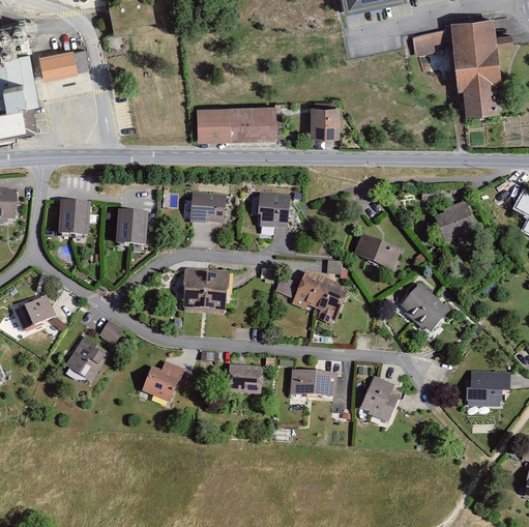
[(154,19),(150,0),(122,0),(107,3),(113,35),(136,31),(134,23),(154,19)]
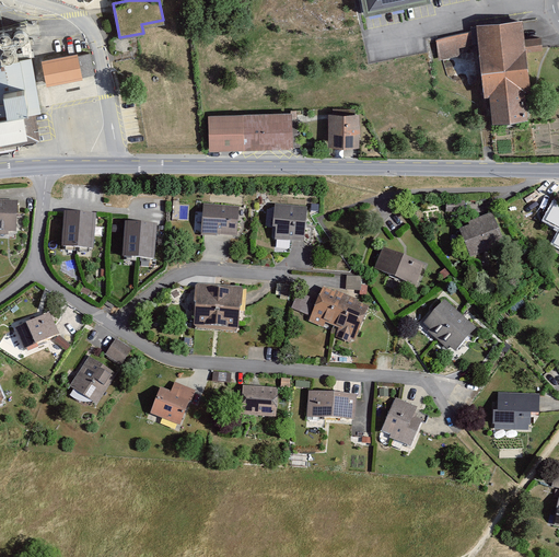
[(372,0),(374,11),(432,0),(372,0)]
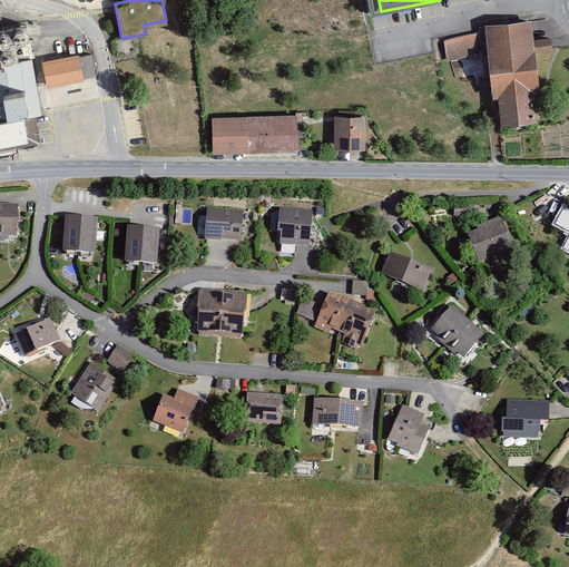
[(532,36),(530,18),(482,22),(483,33),(443,38),(445,50),(447,64),(486,59),(490,96),(494,95),(498,124),(536,119),(533,91),(539,91),(535,49),(552,48),(551,33),(532,36)]
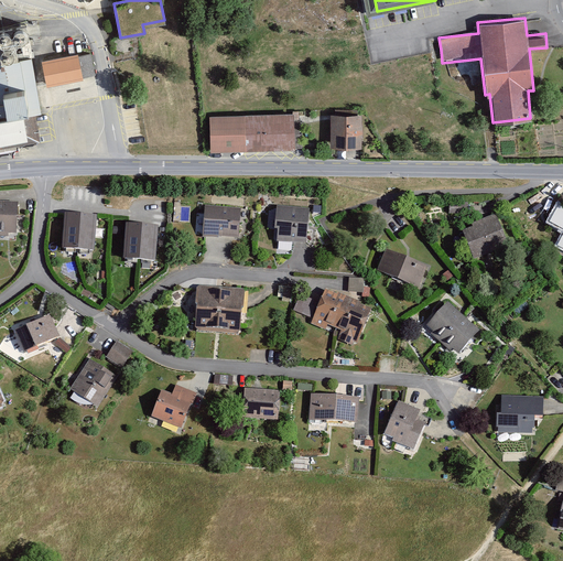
[(90,49),(40,58),(44,83),(95,74),(90,49)]
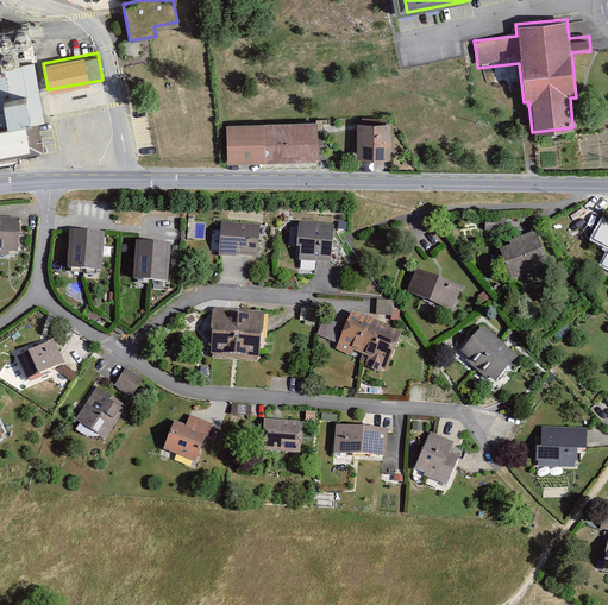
[(0,157),(43,150),(37,121),(44,120),(33,60),(0,64),(0,157)]
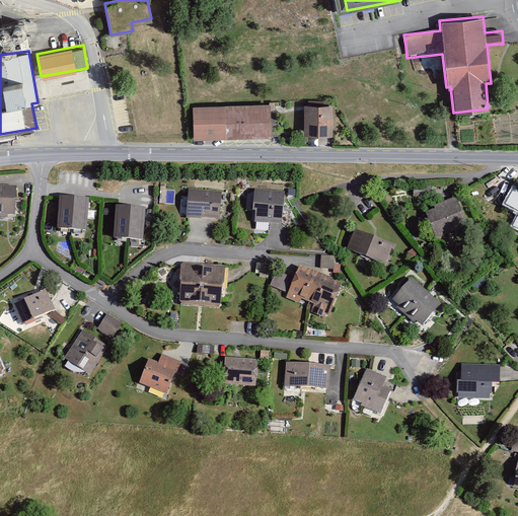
[(334,102),(306,101),(305,130),(334,131),(334,102)]
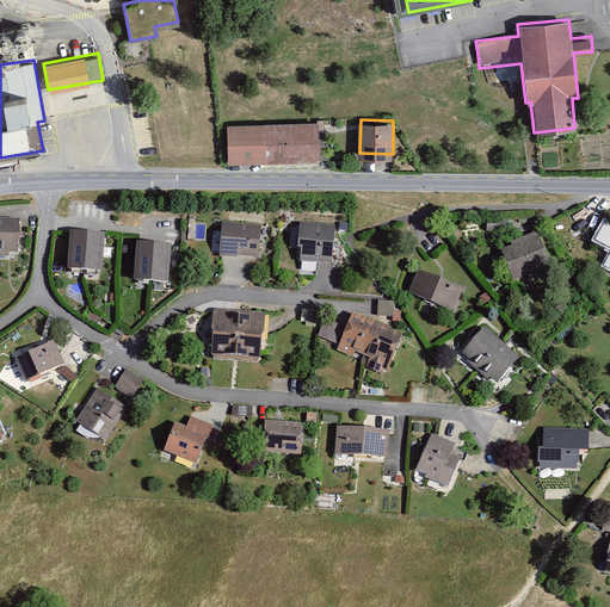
[(320,156),(320,121),(229,122),(230,158),(320,156)]
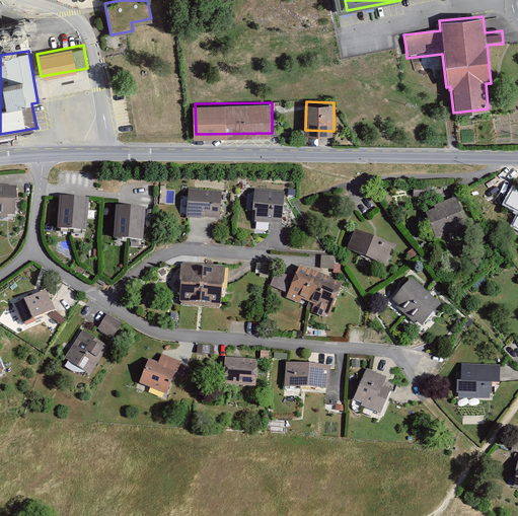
[(17,187),(0,183),(0,213),(13,215),(17,187)]
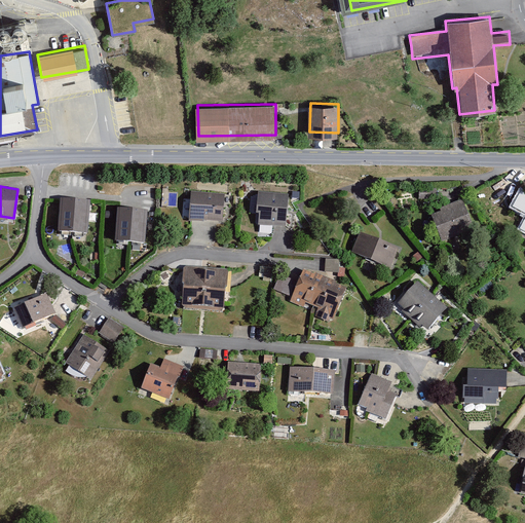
[(224,193),(190,190),(187,219),(203,221),(221,222),(224,193)]
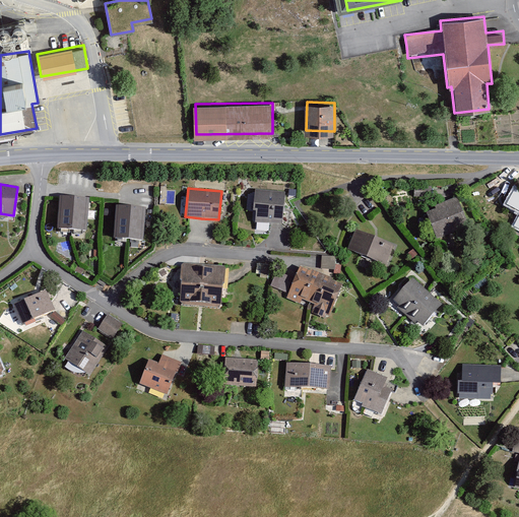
[(285,193),(254,189),(250,219),(267,221),(281,223),(285,193)]
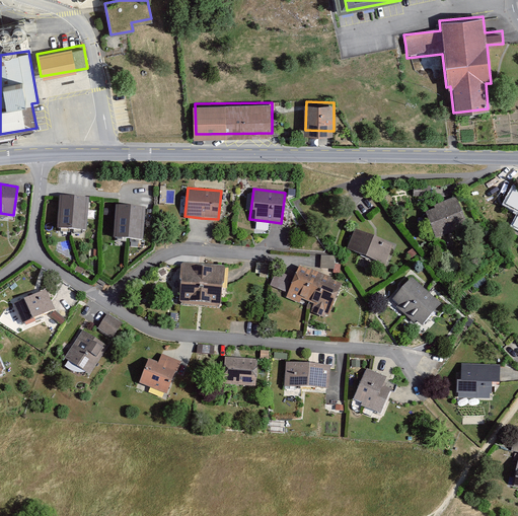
[(517,191),(514,189),(506,203),(517,209),(517,213),(512,224),(517,227),(517,191)]
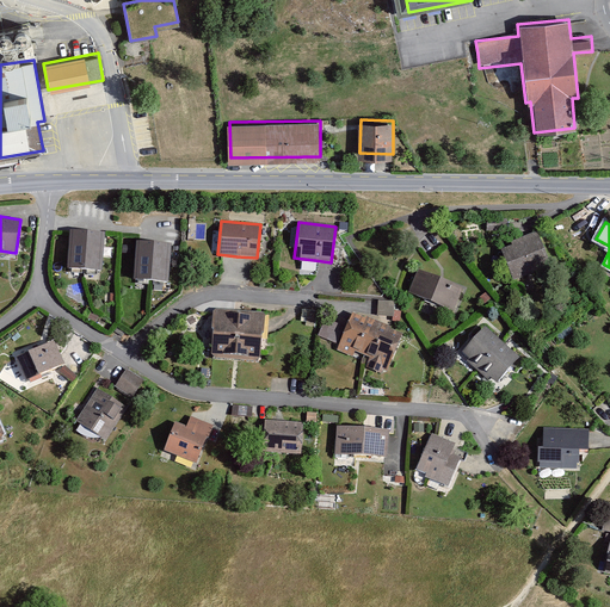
[(550,266),(537,233),(499,247),(512,280),(550,266)]
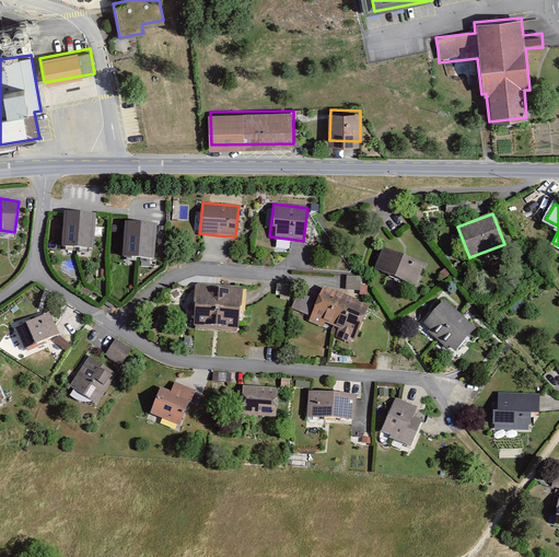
[(101,222),(68,219),(65,259),(97,263),(101,222)]
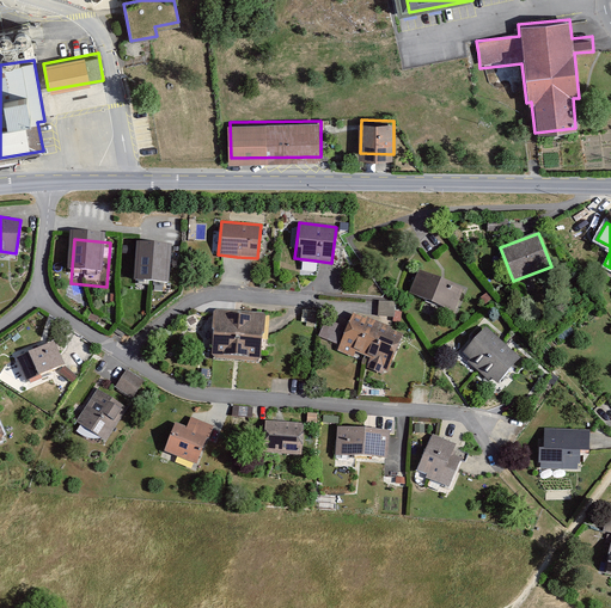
[(173,247),(138,244),(133,288),(170,292),(173,247)]
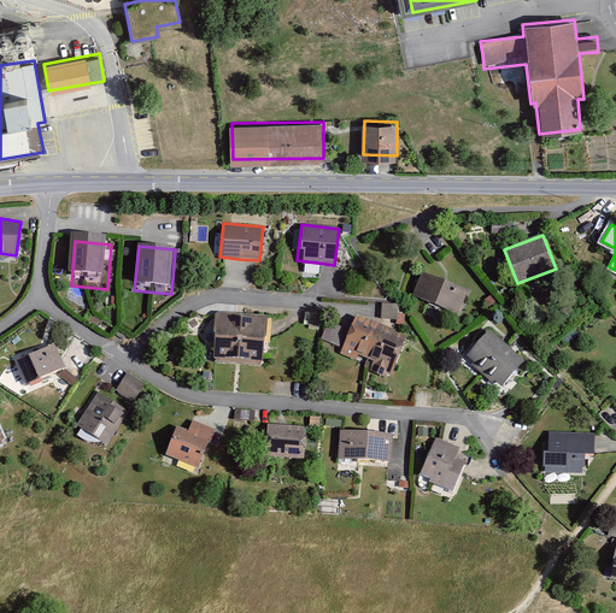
[(468,290),(421,271),(410,296),(457,316),(468,290)]
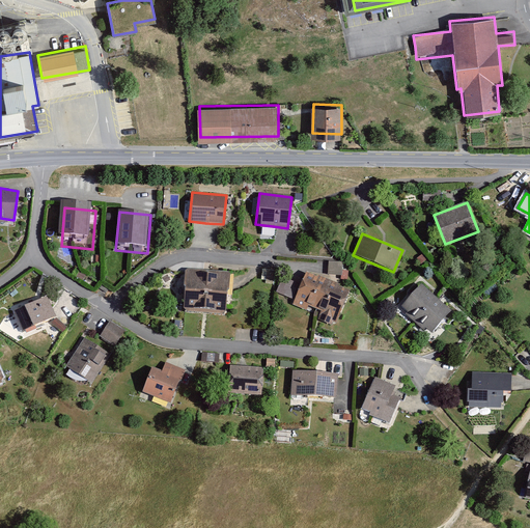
[(343,260),(326,259),(325,274),(342,276),(343,260)]
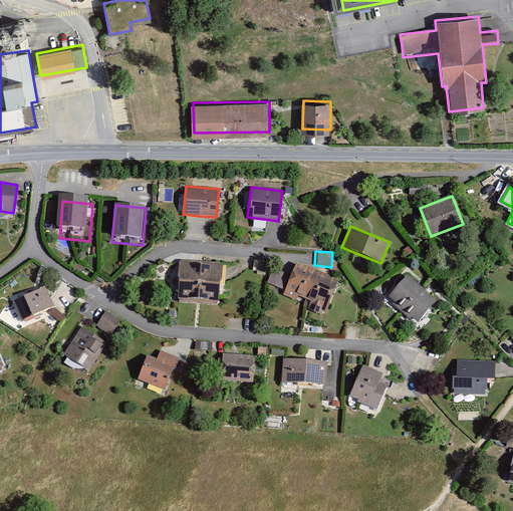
[(225,263),(177,260),(174,300),(222,303),(225,263)]
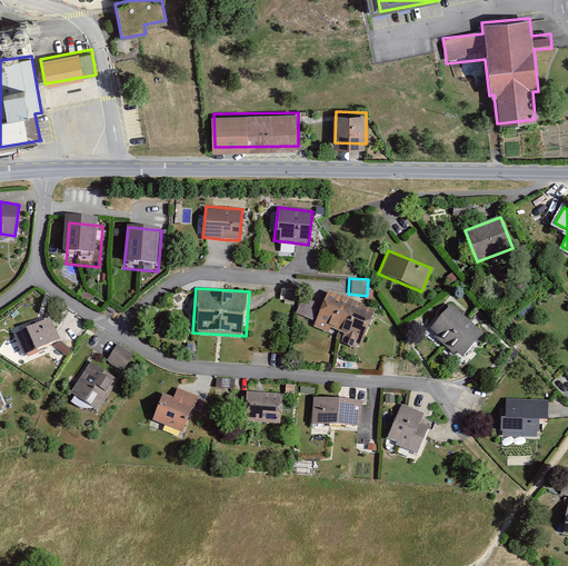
[(376,309),(326,288),(310,323),(326,329),(328,326),(344,333),(339,343),(358,350),(376,309)]
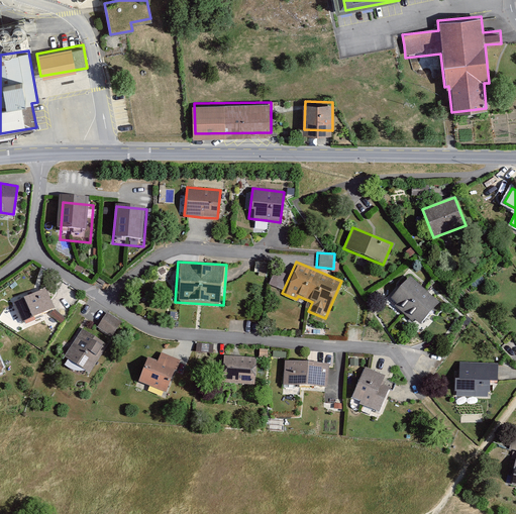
[(285,287),(291,272),(277,267),(271,281),(285,287)]
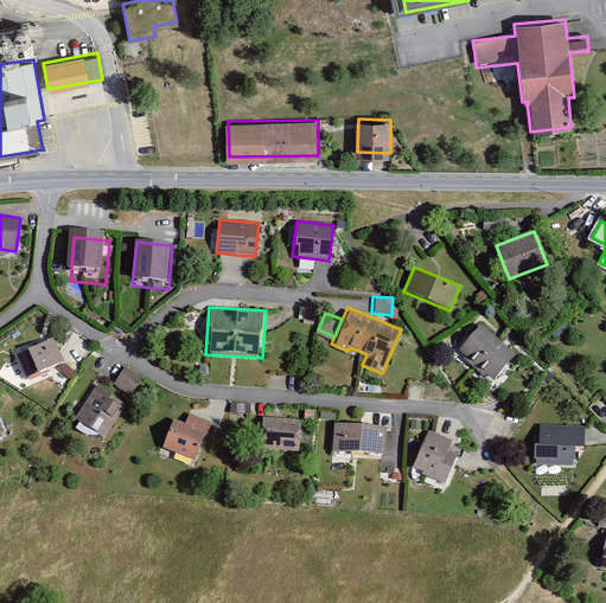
[(515,354),(482,325),(458,351),(491,382),(515,354)]
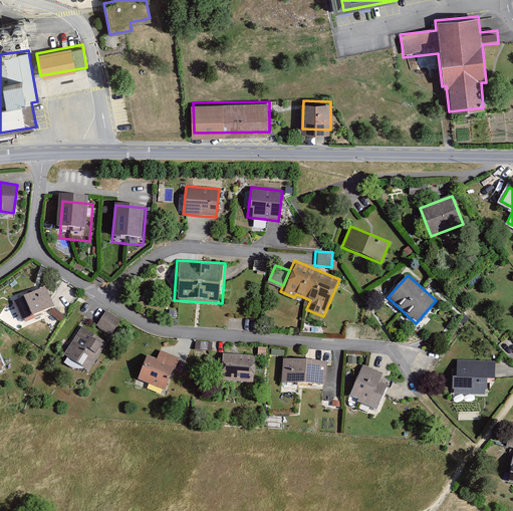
[(52,307),(43,285),(11,298),(20,320),(52,307)]
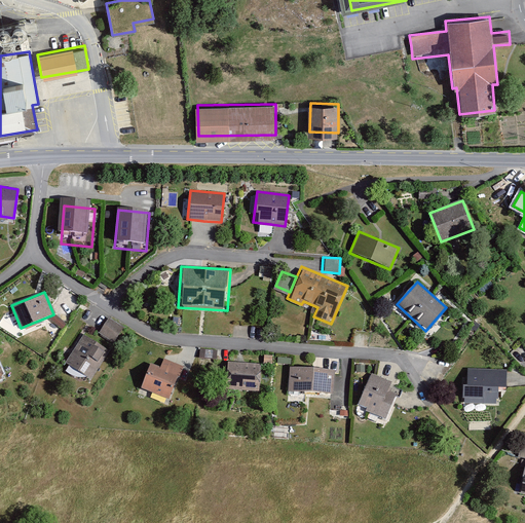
[(126,326),(108,314),(99,330),(117,340),(126,326)]
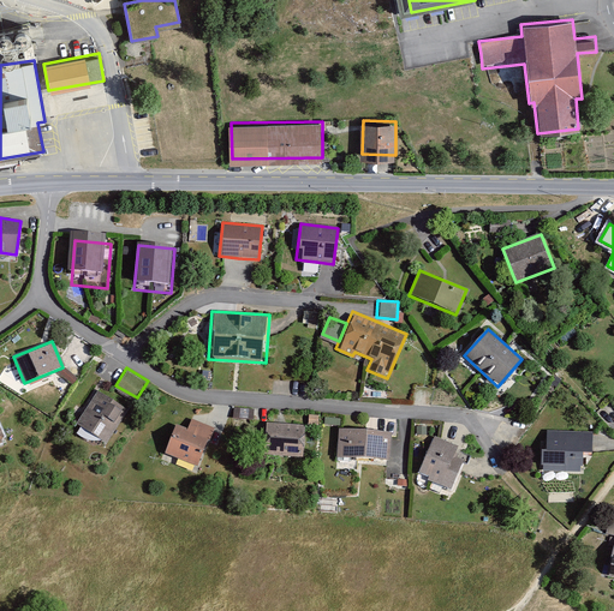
[(125,405),(99,387),(73,424),(105,445),(119,425),(113,421),(125,405)]
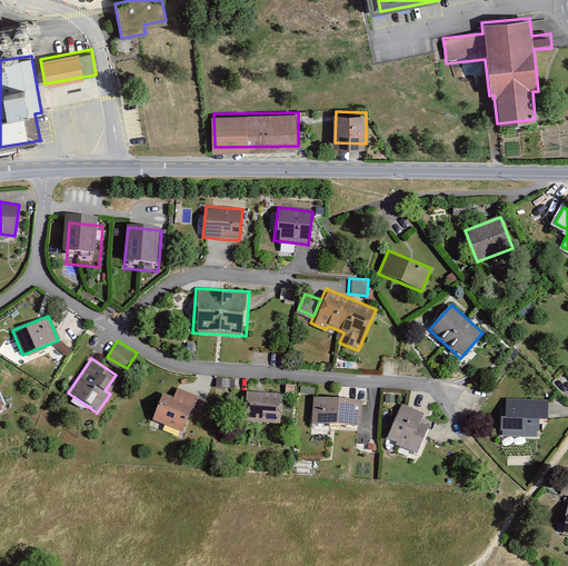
[(199,396),(179,388),(175,399),(160,393),(149,419),(182,434),(199,396)]
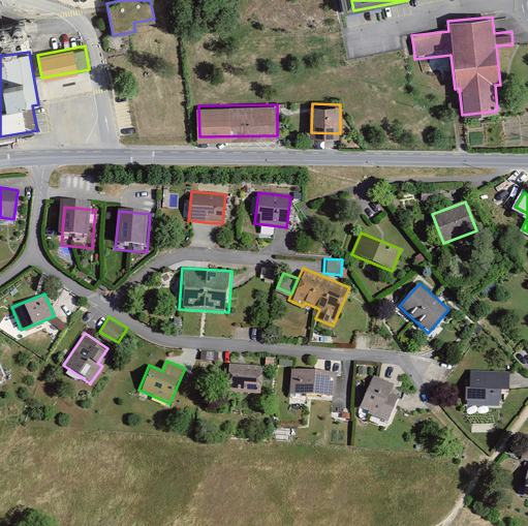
[(262,366),(228,364),(226,392),(260,394),(262,366)]
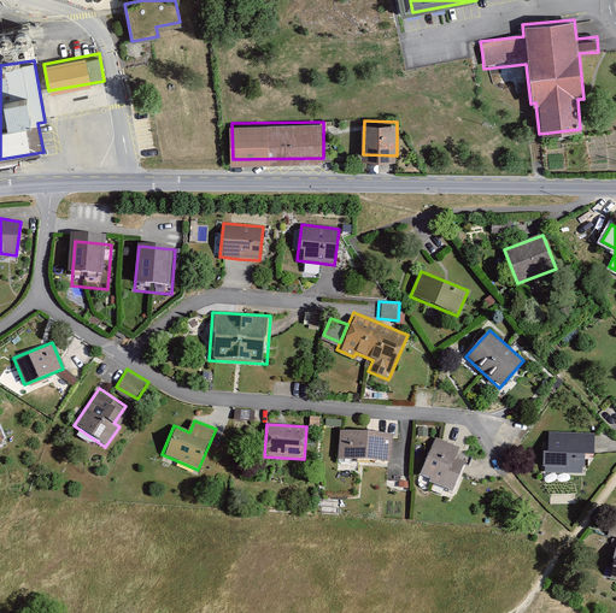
[(392,436),(339,431),(336,460),(389,464),(392,436)]
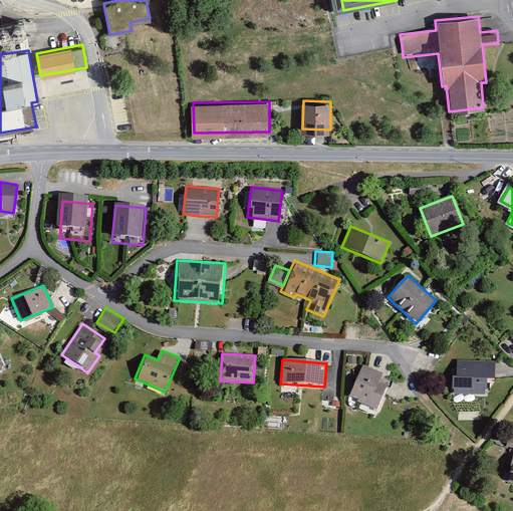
[(494,381),(495,361),(455,359),(453,393),(485,394),(486,381),(494,381)]
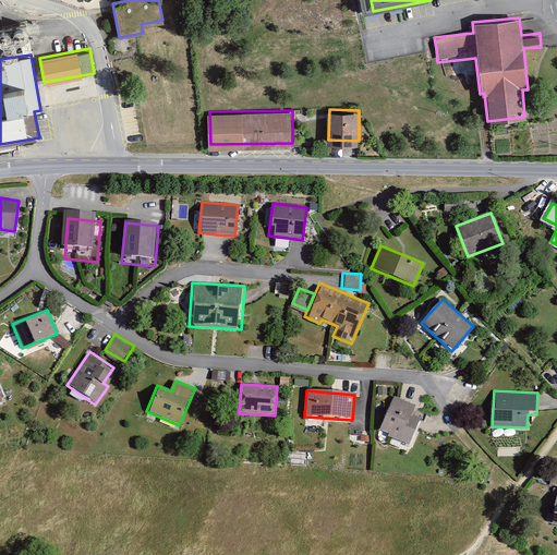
[(414,406),(394,396),(377,431),(408,445),(420,420),(410,414),(414,406)]
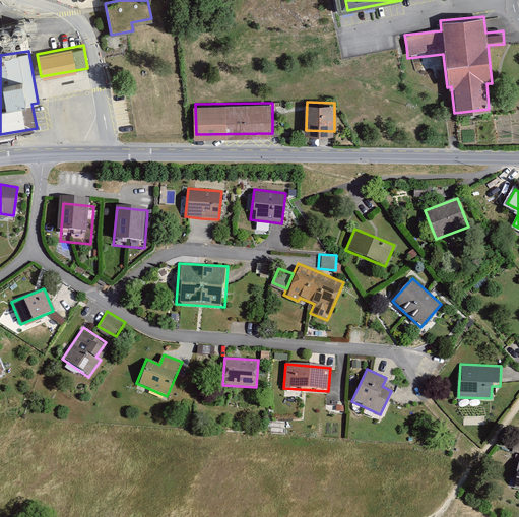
All buildings are outlined.
